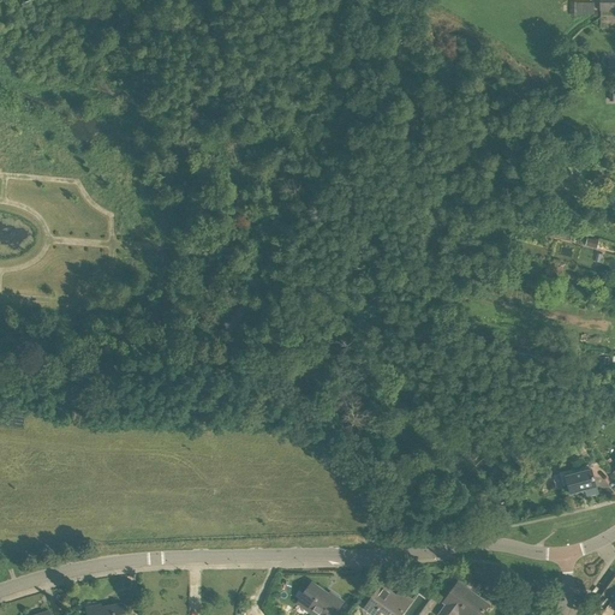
[(614,0),(601,0),(601,12),(614,11),(614,0)]
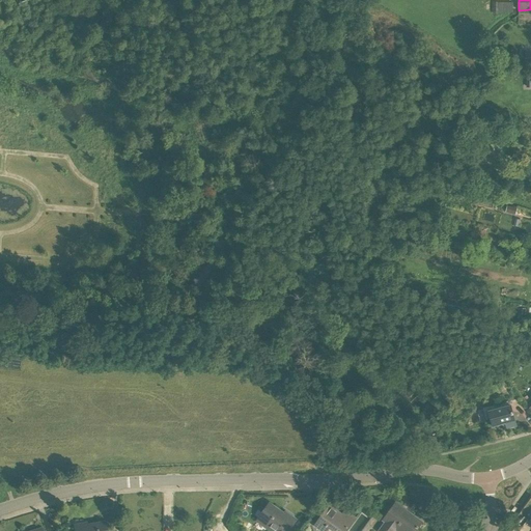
[(513,3),(497,2),(493,2),(493,4),(486,4),(486,10),(493,11),(493,12),(497,16),(500,12),(513,12),(513,3)]
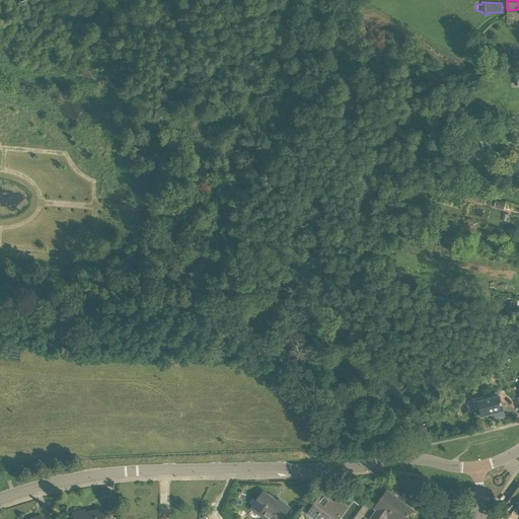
[(506,204),(496,201),(495,207),(505,210),(506,204)]
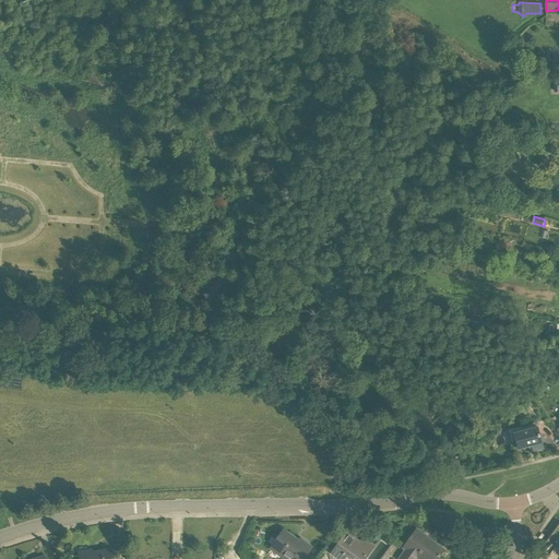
[(538,427),(515,433),(520,449),(533,445),(534,451),(544,449),(538,427)]
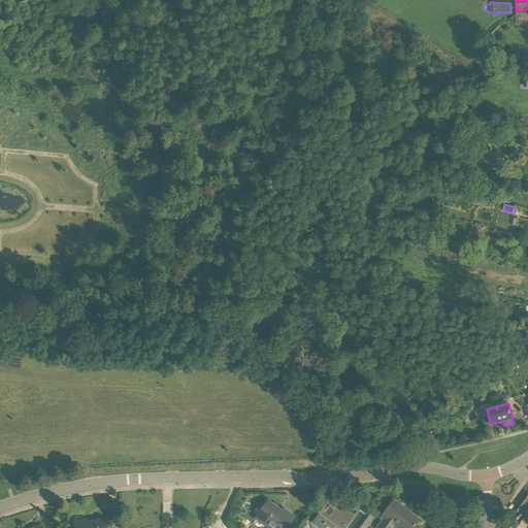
[(287,527),(295,517),(285,508),(284,510),(269,500),(258,516),(274,527),(287,527)]
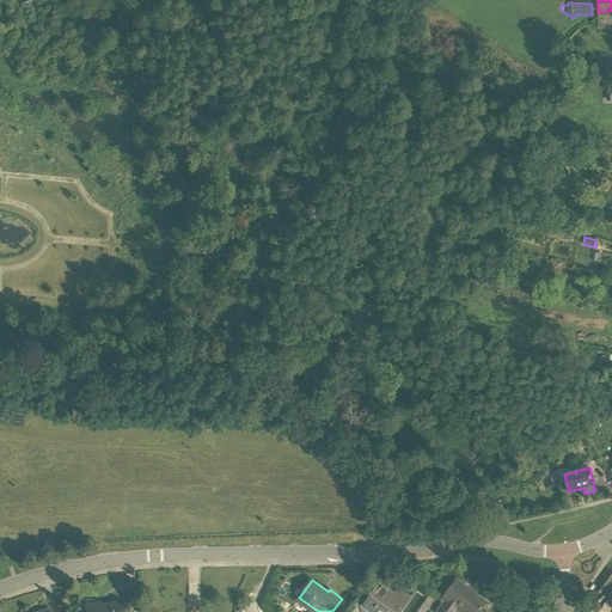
[(479,611),(488,601),(473,592),(472,594),(456,581),(444,600),(446,603),(439,611),(457,611),(458,611),(479,611)]
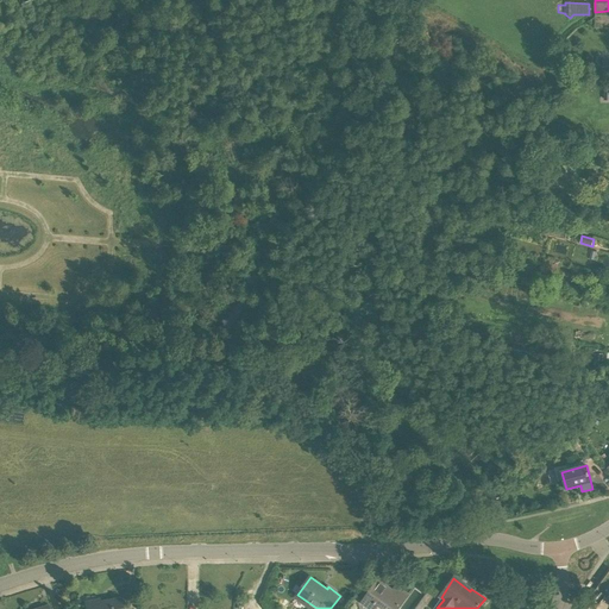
[(397,608),(408,595),(401,589),(397,594),(378,579),(362,603),(370,608),(375,608),(378,606),(383,608),(397,608)]
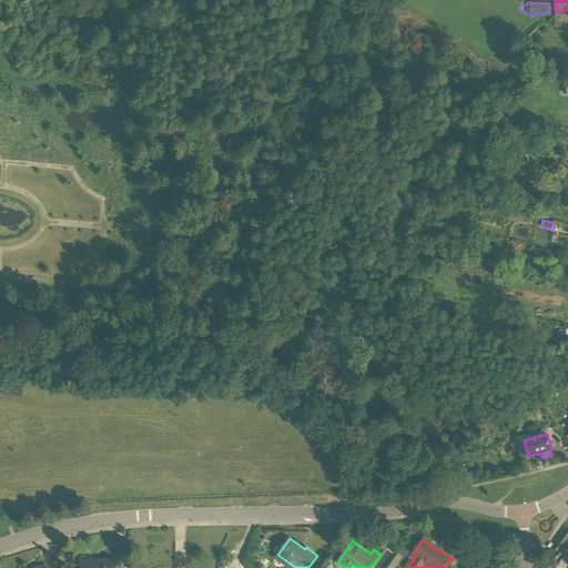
[(113,567),(112,558),(94,561),(93,559),(80,561),(80,567),(113,567)]
